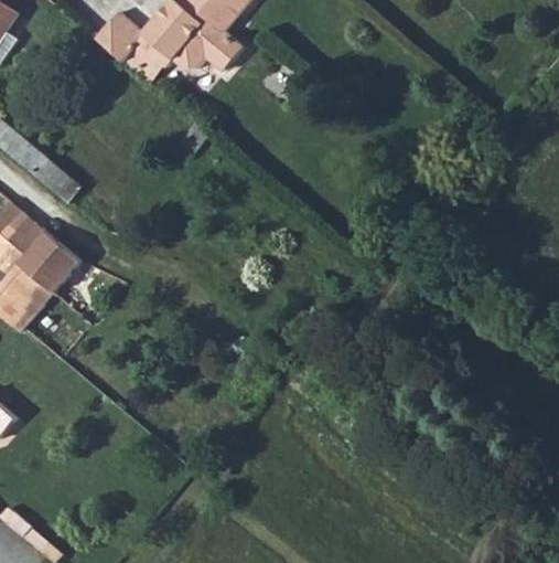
[(93,39),(130,70),(147,50),(162,64),(169,55),(180,65),(196,65),(204,55),(218,68),(236,49),(235,49),(191,11),(199,0),(168,0),(140,34),(114,13),(93,39)]
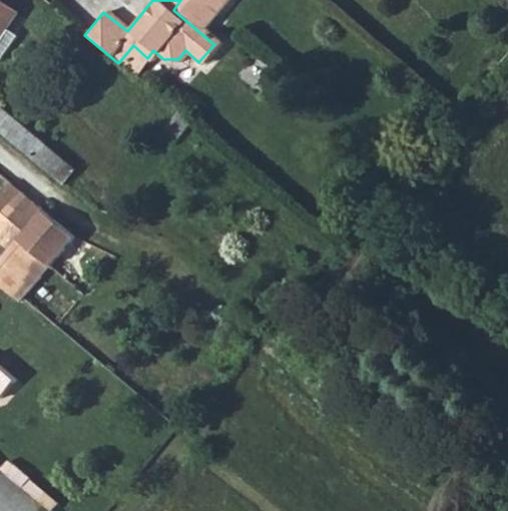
[(180,0),(173,10),(213,44),(216,41),(200,27),(213,10),(201,0),(180,0)]
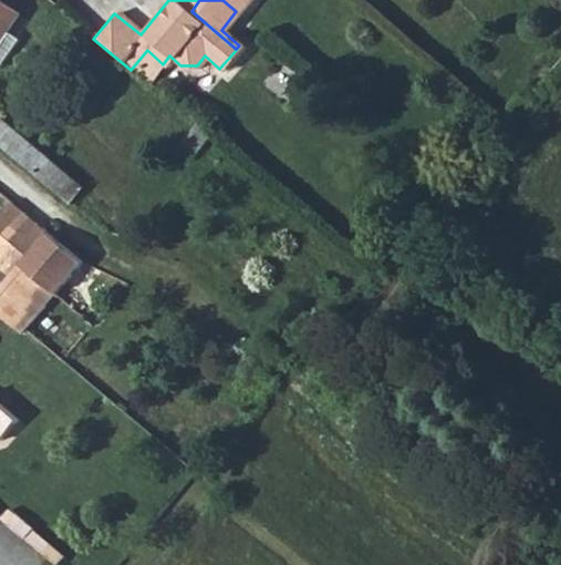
[(222,0),(236,11),(243,0),(222,0)]
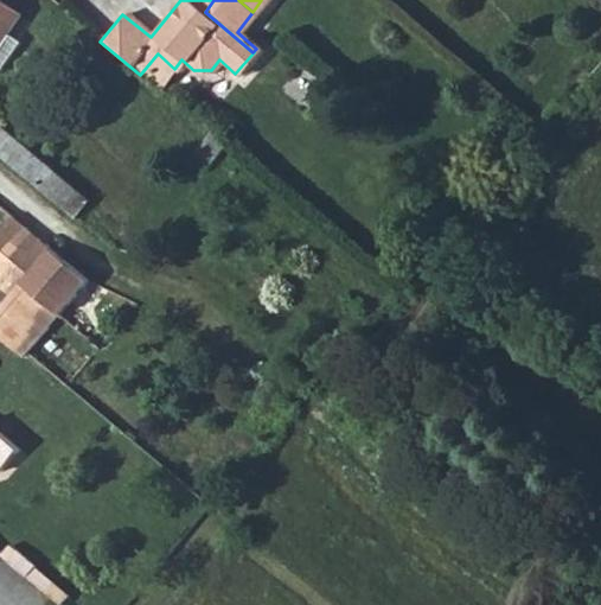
[(0,38),(6,31),(19,14),(0,1),(0,38)]
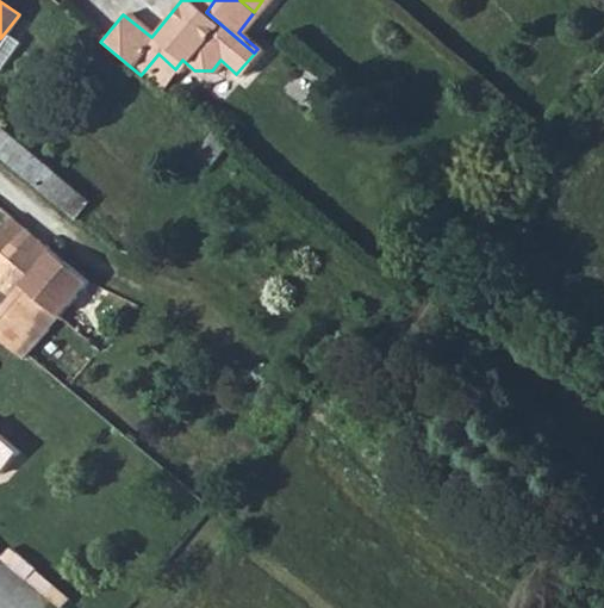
[(0,68),(19,41),(6,31),(0,38),(0,68)]
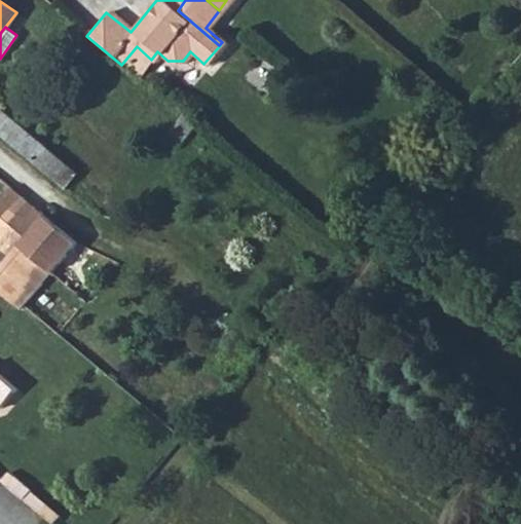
[(0,136),(30,161),(42,145),(0,109),(0,136)]
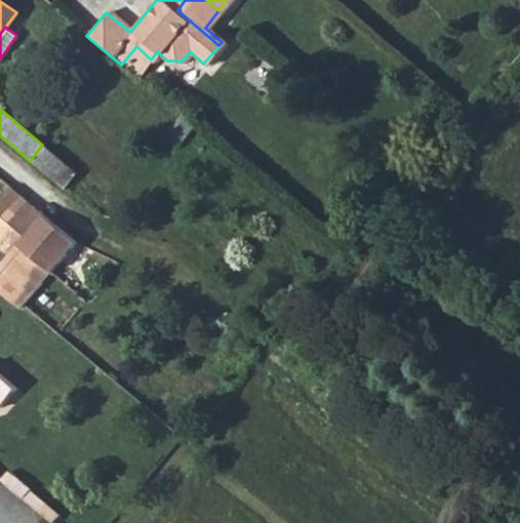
[(0,290),(21,309),(74,245),(7,190),(0,198),(0,254),(6,260),(0,268),(0,290)]
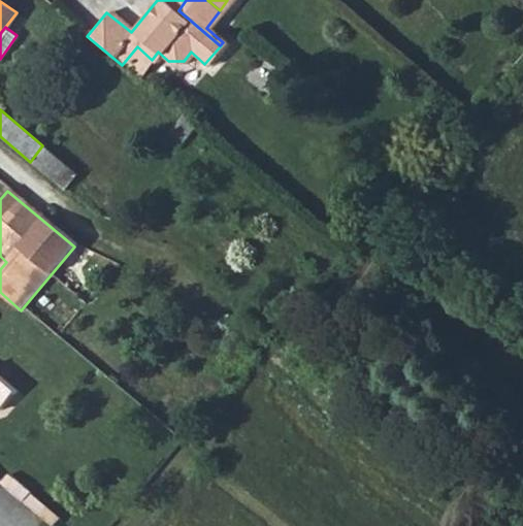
[(0,406),(1,407),(17,388),(0,373),(0,406)]
